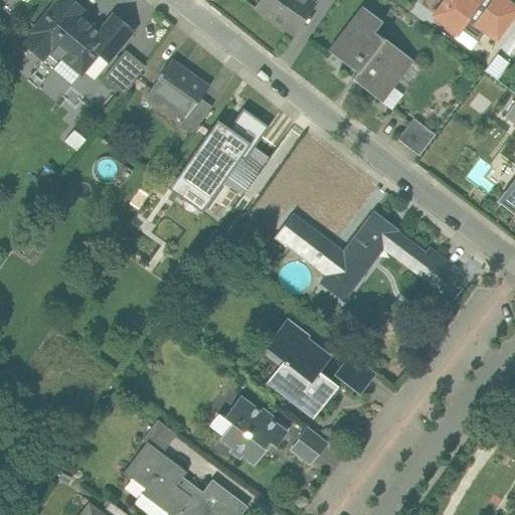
[(59,0),(57,0),(31,32),(33,33),(29,39),(46,53),(50,47),(53,50),(51,52),(60,59),(62,57),(80,73),(99,52),(109,40),(99,32),(77,15),(81,10),(69,0),(60,0),(60,1),(59,0)]
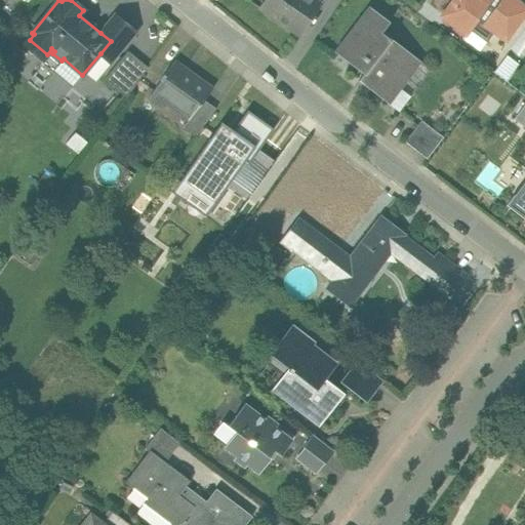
[(264,0),(259,7),(298,35),(319,4),(313,0),(264,0)]
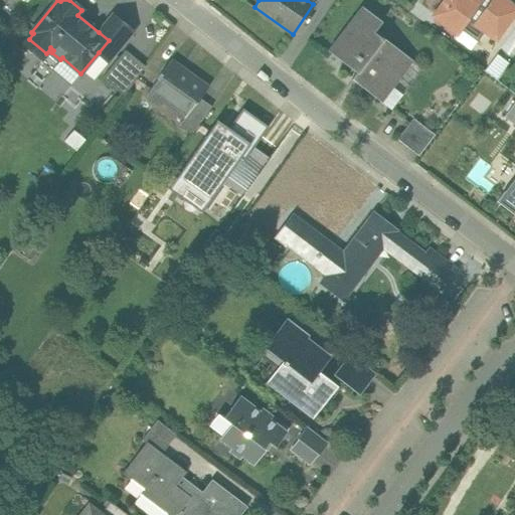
[(416,0),(408,11),(428,26),(436,16),(447,0),(416,0)]
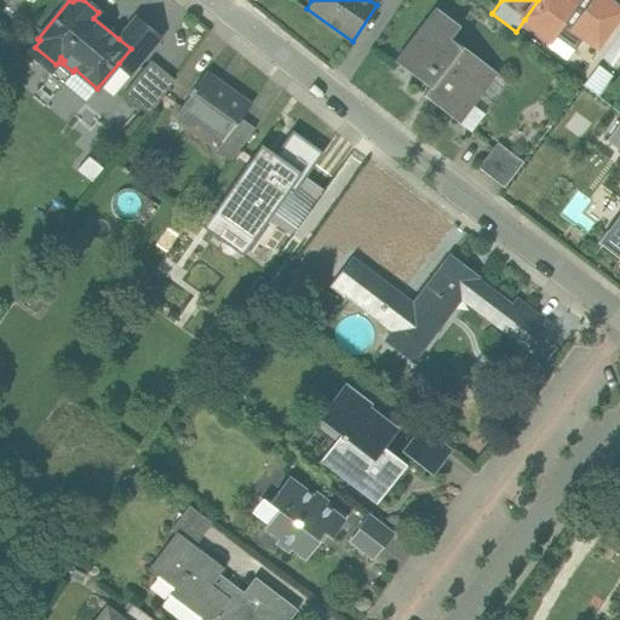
[(619,12),(602,0),(591,0),(590,0),(538,0),(524,19),(551,39),(558,30),(573,41),(579,33),(596,45),(619,12)]
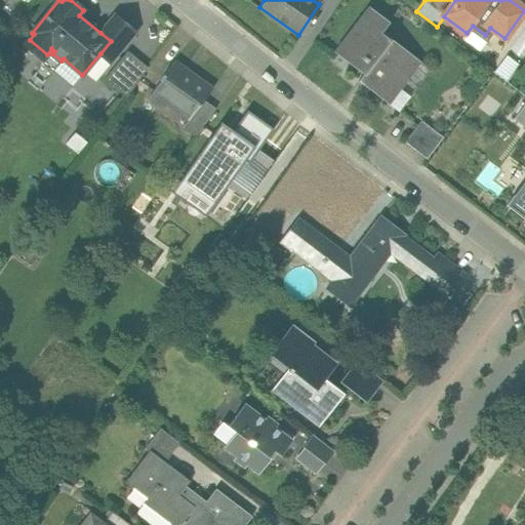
[(421,63),(381,33),(389,23),(368,7),(335,51),(363,73),(358,80),(391,104),(421,63)]
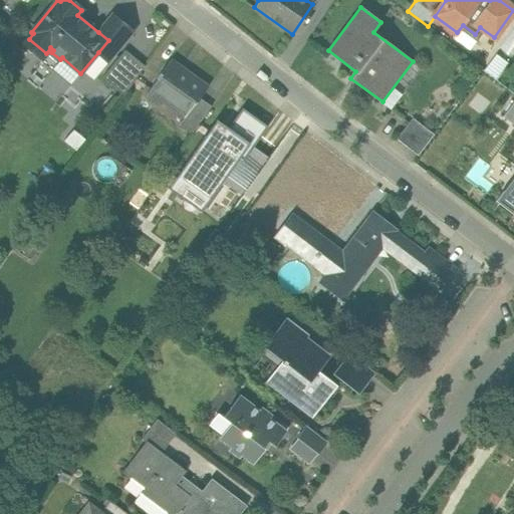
[(112,16),(98,32),(108,40),(98,52),(107,60),(132,32),(112,16)]
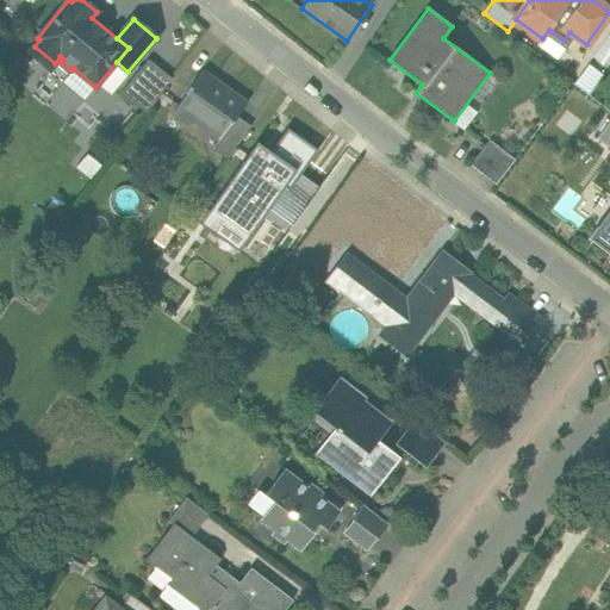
[(149,57),(122,92),(147,111),(173,76),(149,57)]
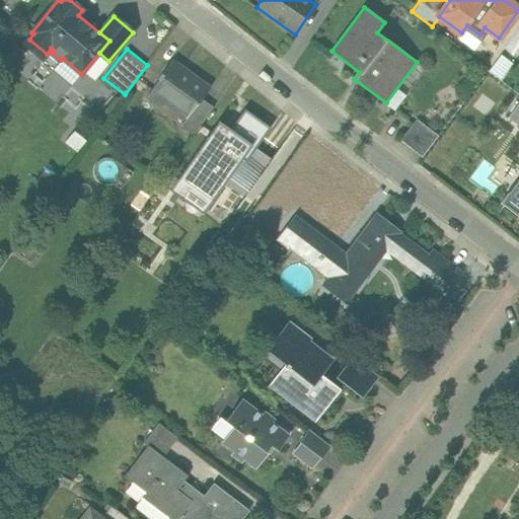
[(208,86),(173,62),(174,61),(172,59),(162,73),(161,72),(158,77),(159,78),(150,90),(187,117),(189,118),(202,99),(211,86),(209,85),(208,86)]
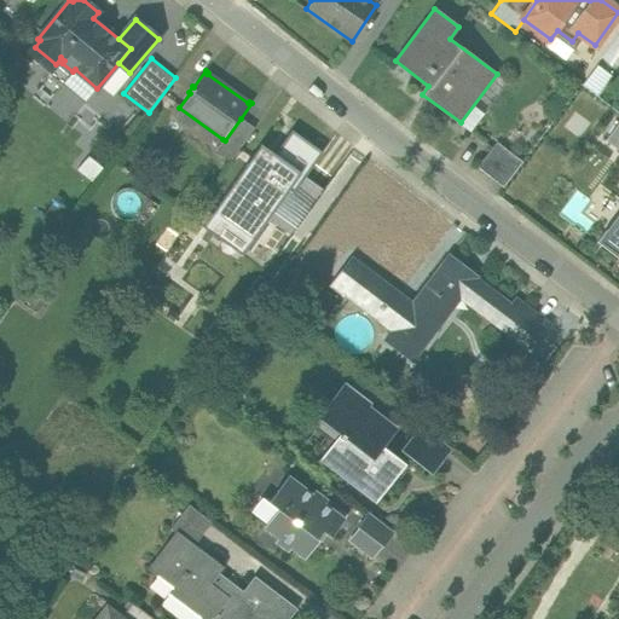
[(241,119),(225,140),(223,139),(217,150),(231,161),(254,128),(241,119)]
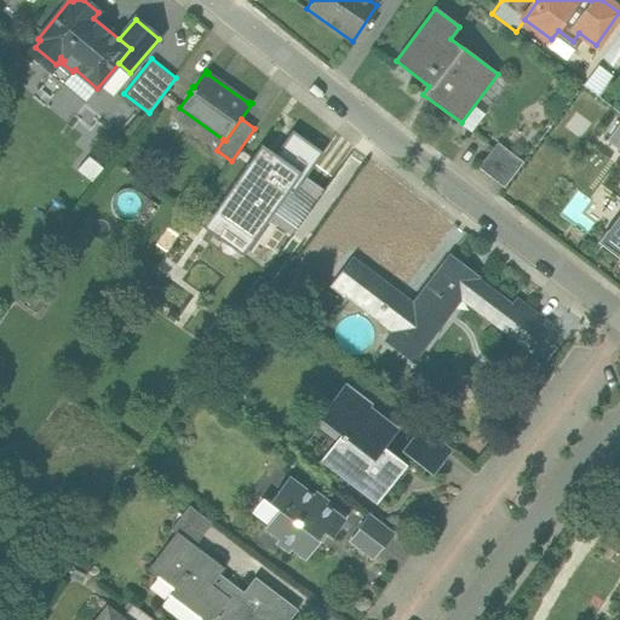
[(260,145),(202,228),(242,256),(268,222),(290,190),(294,194),(306,177),(323,153),(292,131),(275,155),(260,145)]
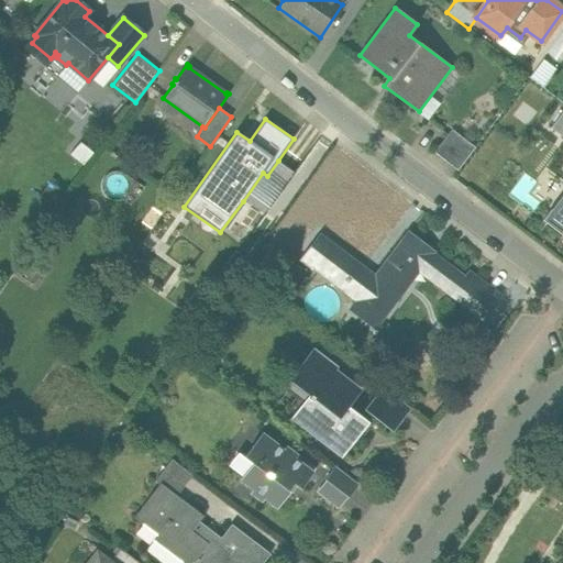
[(452,129),(434,152),(457,169),(475,146),(452,129)]
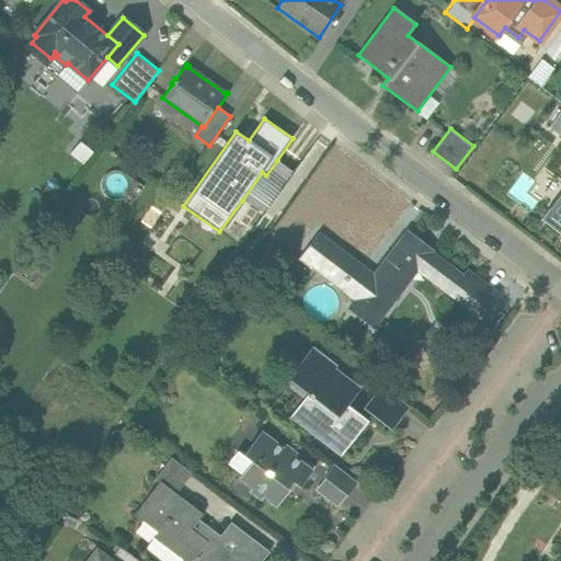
[(277,160),(266,175),(262,172),(242,201),(263,216),(294,172),(277,160)]
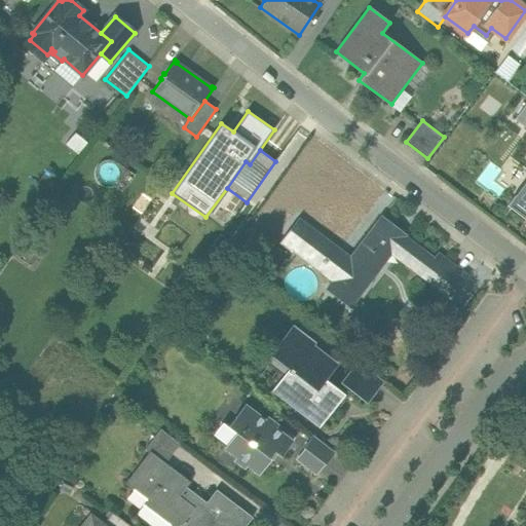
[(525,172),(512,162),(497,181),(515,193),(525,177),(525,172)]
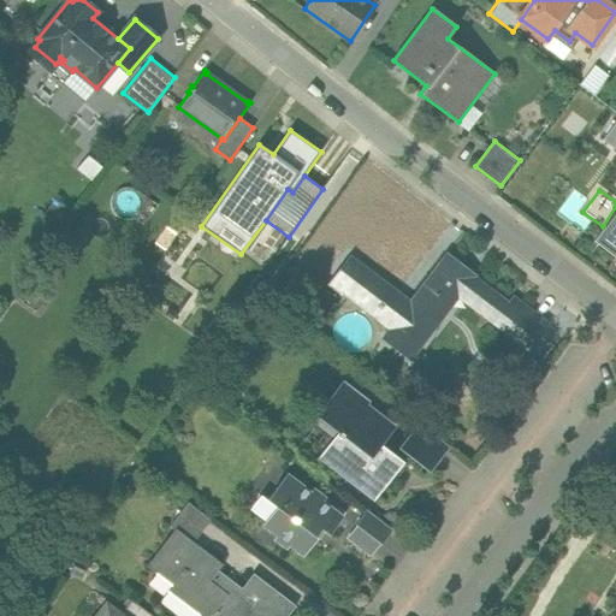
[(615,213),(594,241),(615,258),(615,213)]
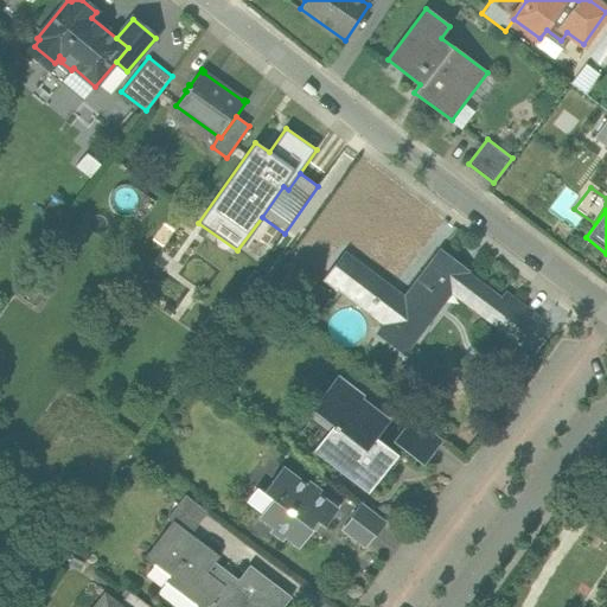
[(499,300),(466,275),(468,272),(440,250),(439,251),(441,253),(429,268),(427,267),(426,268),(428,269),(426,272),(445,286),(486,318),(485,319),(486,320),(489,318),(502,327),(518,305),(519,304),(506,294),(506,293),(505,292),(499,300)]
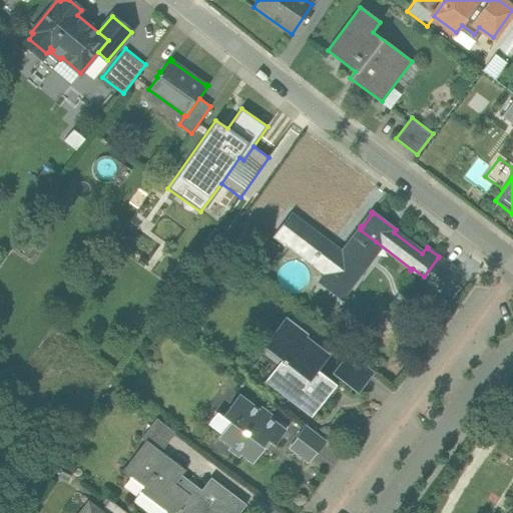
[(341,254),(305,227),(307,224),(306,223),(305,225),(292,215),(293,214),(292,213),(274,237),(285,245),(287,243),(327,274),(320,282),(319,281),(318,282),(342,300),(342,299),(340,298),(360,271),(362,273),(363,272),(357,268),(376,241),(360,229),(341,254)]
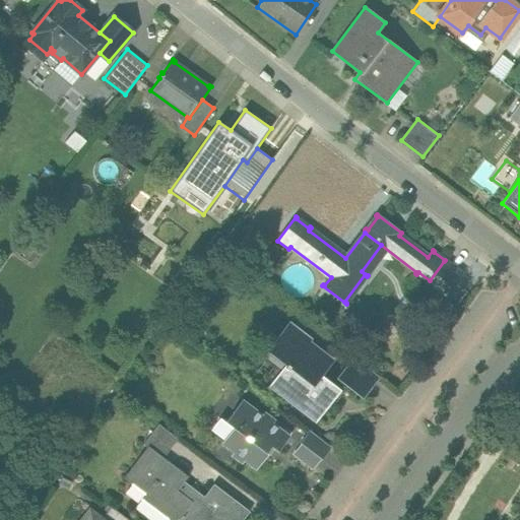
[(445,260),(444,261),(430,280),(446,293),(444,295),(445,296),(462,272),(461,271),(460,272),(445,260)]
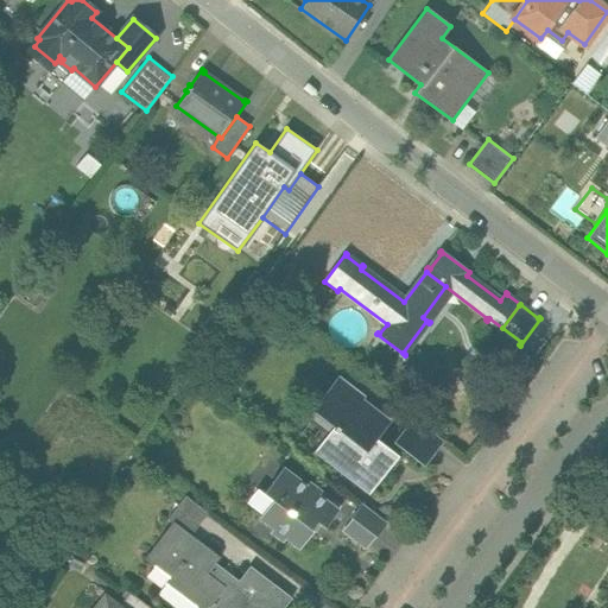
[(362,396),(337,377),(314,410),(335,425),(321,443),(335,453),(329,460),(368,491),(396,455),(373,438),(387,419),(360,399),(362,396)]
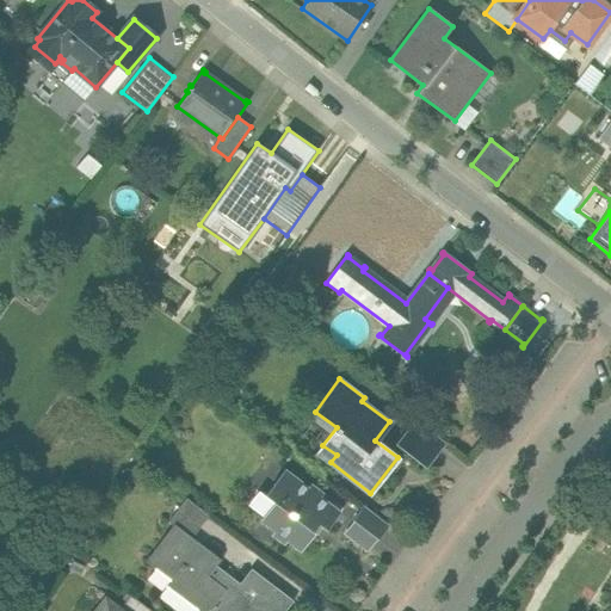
[(444,443),(414,419),(395,443),(425,467),(444,443)]
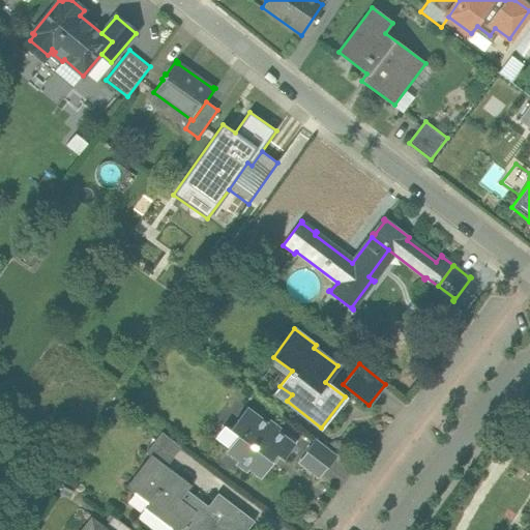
[(267,423),(247,408),(230,430),(225,427),(216,436),(230,447),(227,451),(238,461),(236,464),(246,472),(249,469),(261,478),(273,463),(271,462),(276,455),(283,461),(295,445),(278,432),(281,429),(269,420),(267,423)]
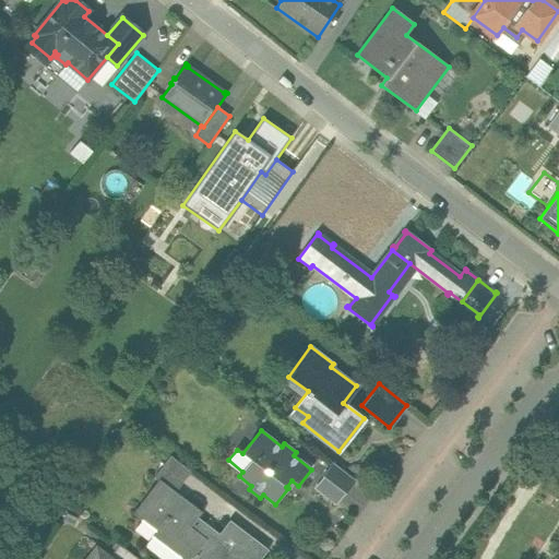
[(191,472),(170,456),(162,467),(182,483),(191,472)]
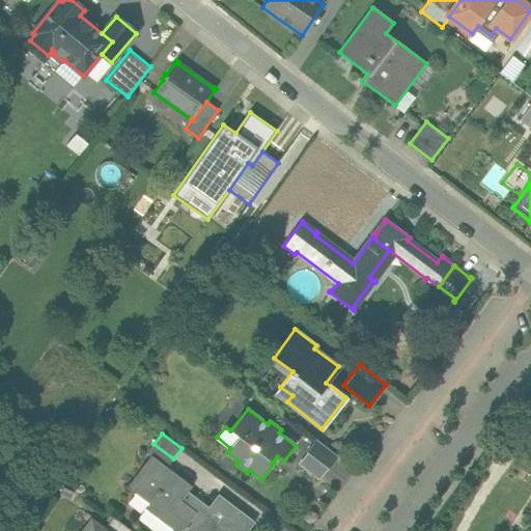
[(337,457),(315,441),(306,452),(307,453),(300,464),(319,479),(328,469),(329,469),(337,457)]
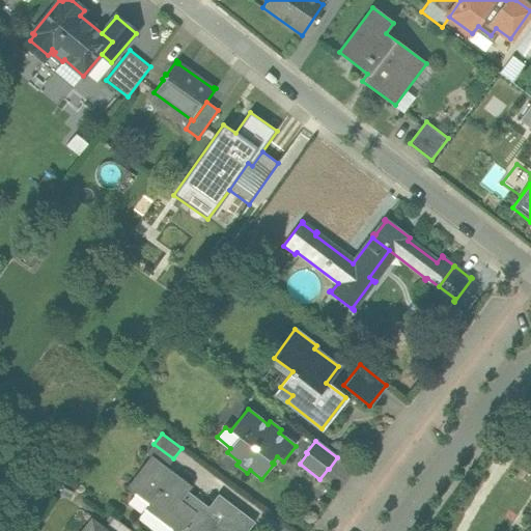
[(173,458),(154,444),(146,454),(150,457),(151,455),(167,468),(173,458)]
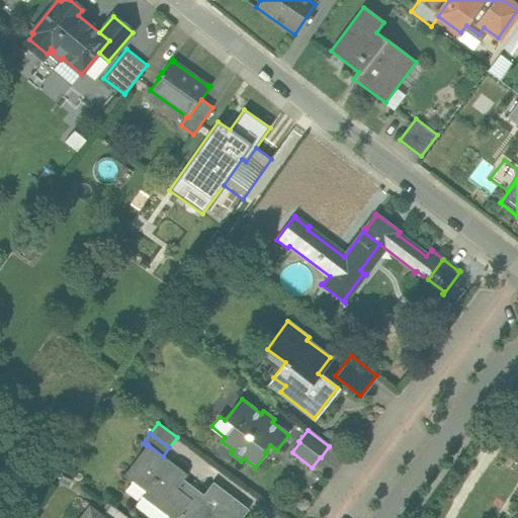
[(163,456),(148,444),(147,446),(123,476),(145,492),(141,497),(143,498),(147,493),(177,517),(175,517),(177,517),(190,501),(186,497),(193,488),(183,480),(187,475),(163,456)]
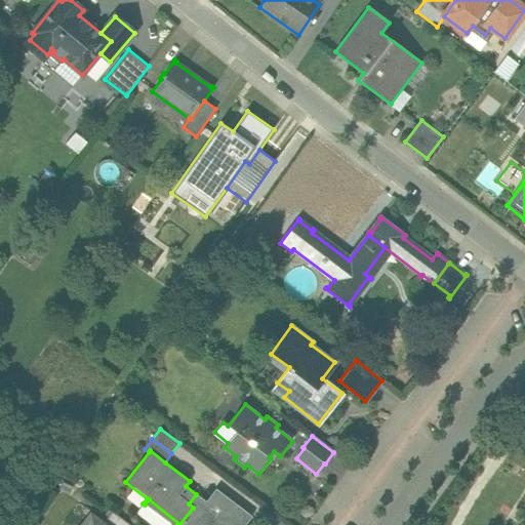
[(216,489),(206,501),(196,494),(189,503),(193,508),(179,524),(229,524),(230,524),(245,524),(252,517),(216,489)]
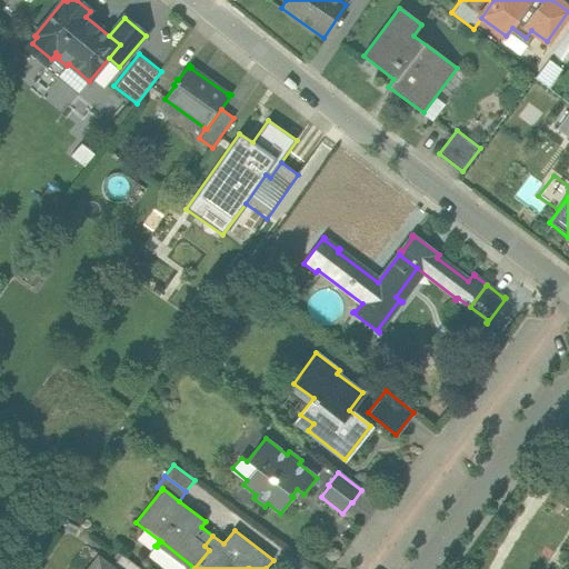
[(140,568),(122,555),(111,568),(112,568),(140,568)]
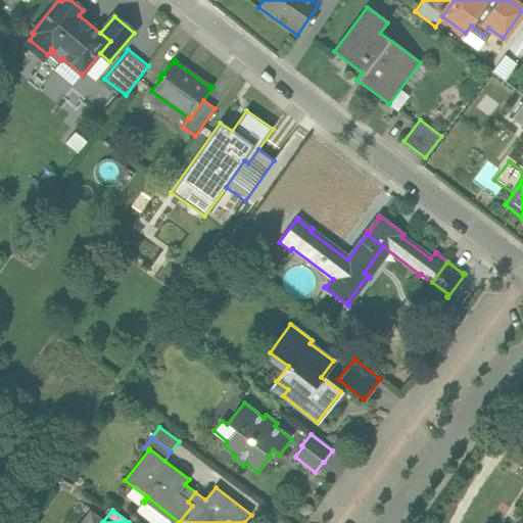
[(103,522),(102,522),(91,513),(83,522),(103,522)]
